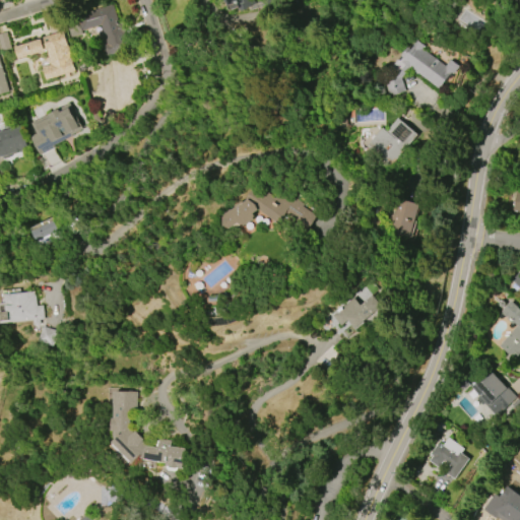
[(226,0),(231,11),(239,9),(240,12),(256,7),(254,0),(226,0)]
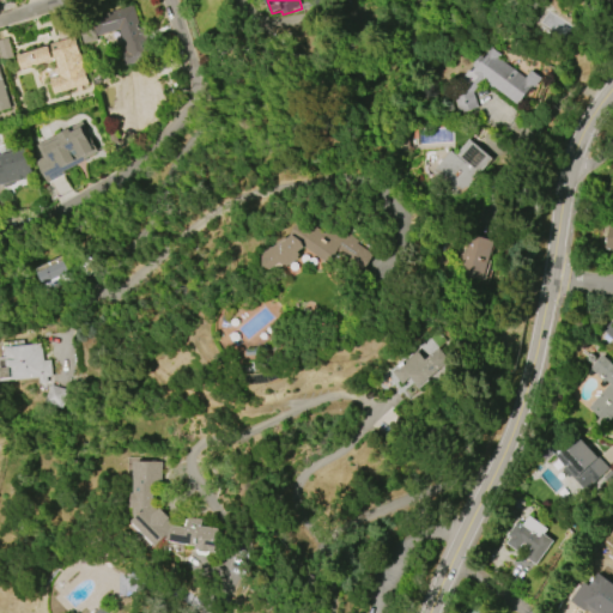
[(134,6),(140,28),(145,25),(149,37),(146,38),(151,53),(141,55),(143,59),(131,62),(129,59),(127,60),(119,32),(98,38),(92,18),(134,6)]
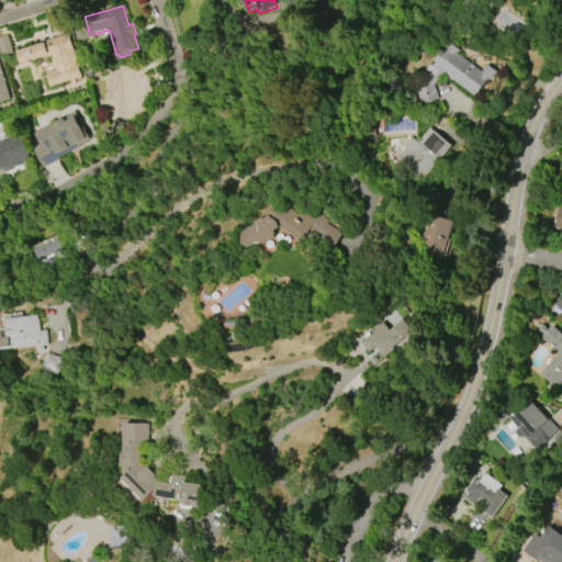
[(68,34),(80,77),(49,86),(45,72),(54,69),(49,55),(19,64),(14,49),(68,34)]
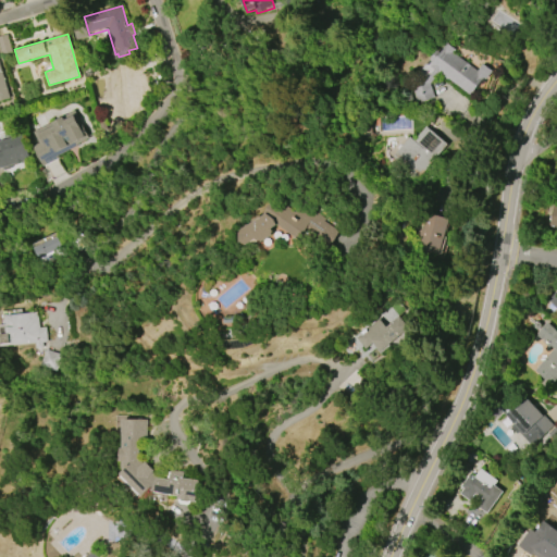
[(473,96),(441,73),(432,85),(436,97),(420,102),(416,89),(424,86),(435,70),(432,67),(434,63),(431,60),(437,50),(442,53),(445,49),(444,48),(448,42),(457,49),(455,53),(480,71),(485,64),(494,71),(487,79),(485,78),(473,96)]
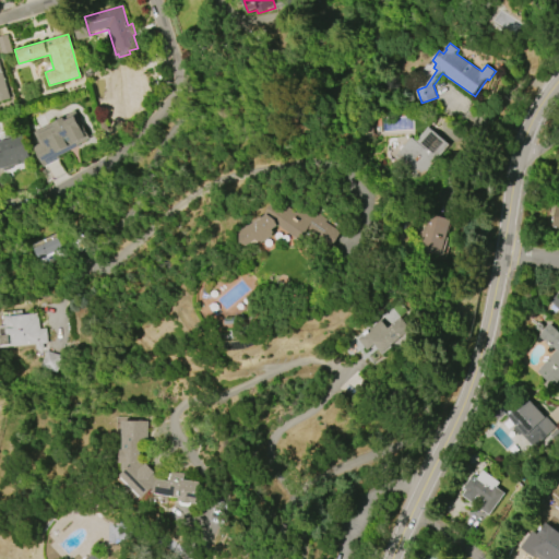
[(146,98),(122,125),(113,115),(114,113),(109,108),(118,98),(119,98),(129,88),(121,63),(139,58),(143,72),(144,71),(150,91),(145,92),(146,98)]
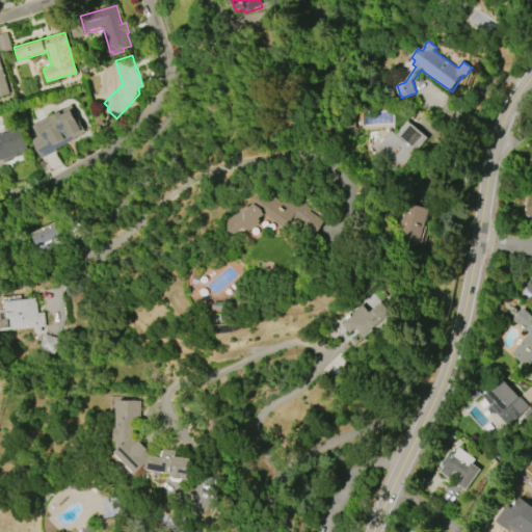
[(0,67),(8,95),(0,97),(0,67)]
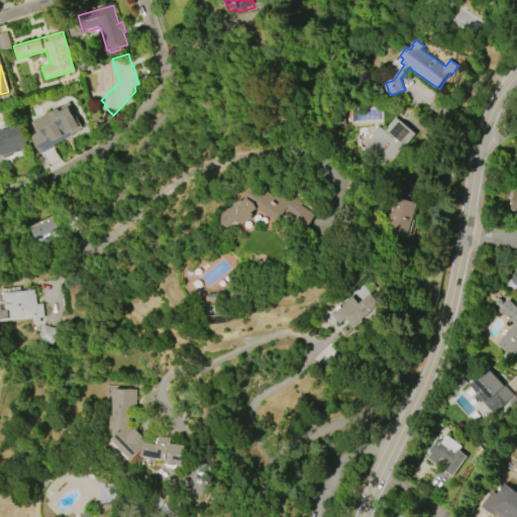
[(49,116),(47,113),(59,108),(61,111),(69,107),(79,125),(81,123),(84,128),(54,144),(55,146),(40,153),(31,136),(37,133),(31,121),(41,115),(43,120),(49,116)]
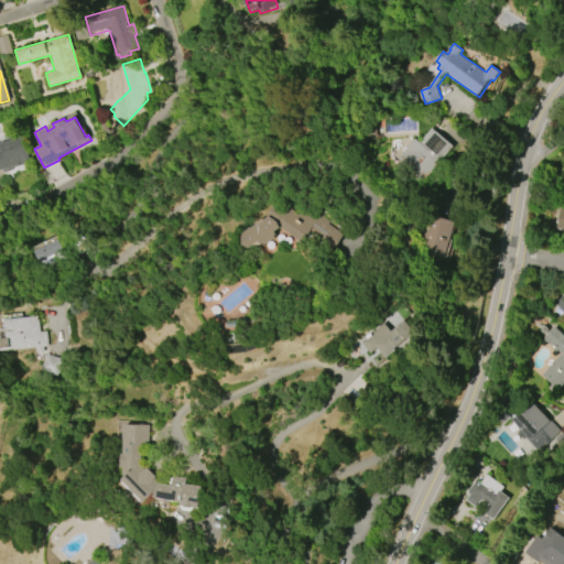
[(456,145),(426,180),(402,158),(419,139),(422,142),(435,128),(456,145)]
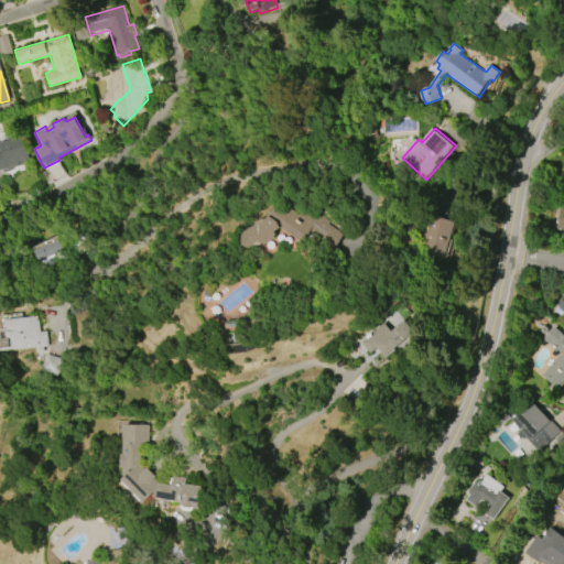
[(24,136),(32,162),(28,163),(29,164),(21,166),(21,164),(18,165),(19,166),(12,169),(12,170),(10,171),(6,173),(3,172),(3,170),(1,171),(0,167),(0,141),(7,139),(6,136),(20,131),(22,137),(24,136)]
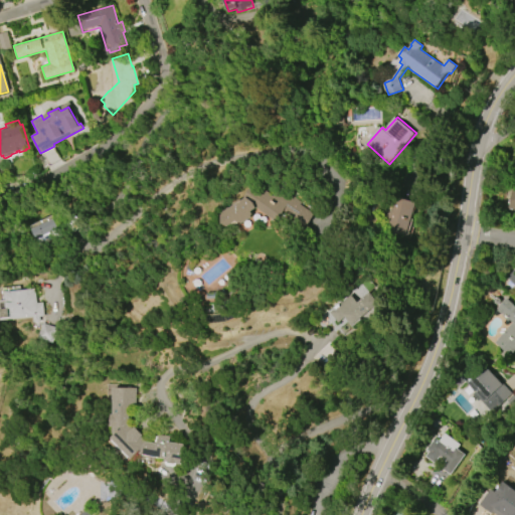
[(511,183),(514,183),(514,210),(506,209),(511,183)]
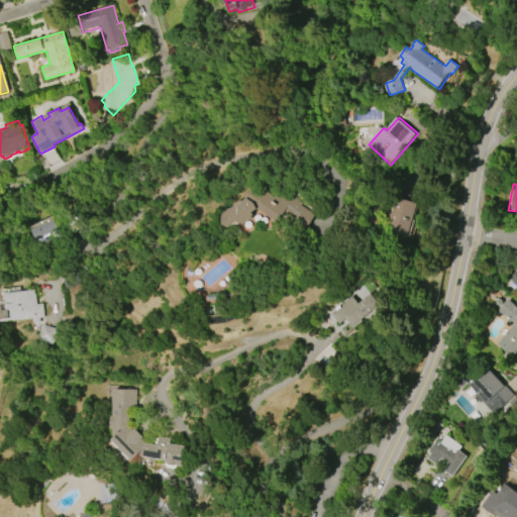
[(256,213),(260,217),(247,224),(246,222),(244,223),(243,222),(233,228),(228,226),(227,218),(229,215),(229,214),(239,207),(239,205),(244,201),(245,203),(259,186),(270,194),(272,191),(280,197),(286,189),(323,215),(310,233),(288,217),(282,225),(261,210),(256,213)]
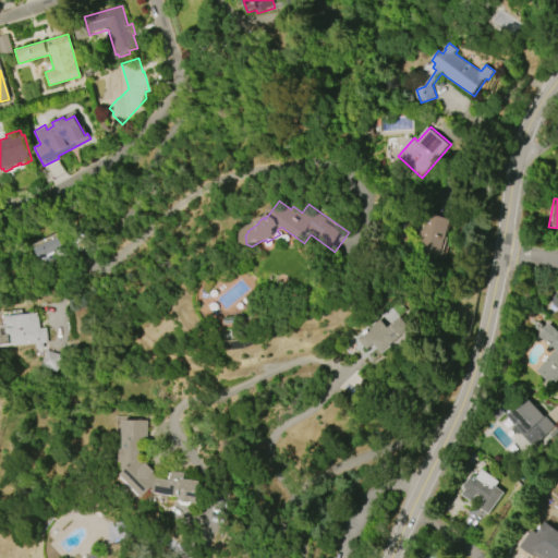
[(450,219),(439,255),(417,249),(421,238),(420,238),(422,229),(423,229),(423,227),(424,227),(428,213),(450,219)]
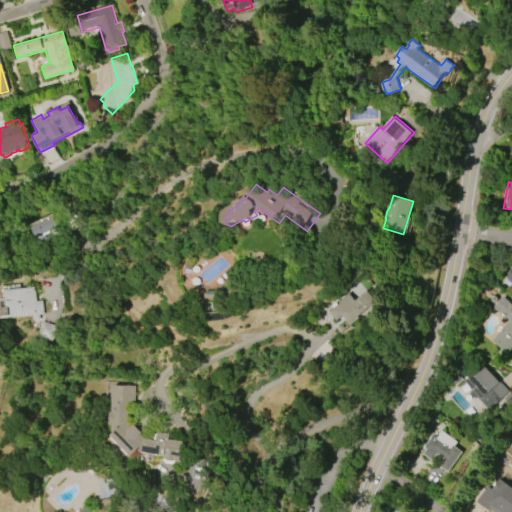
[(36,241),(62,231),(54,214),(29,224),(36,241)]
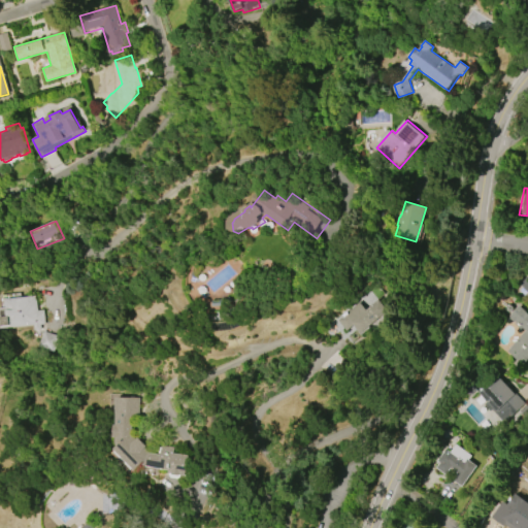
[(527,293),(517,284),(527,271),(527,293)]
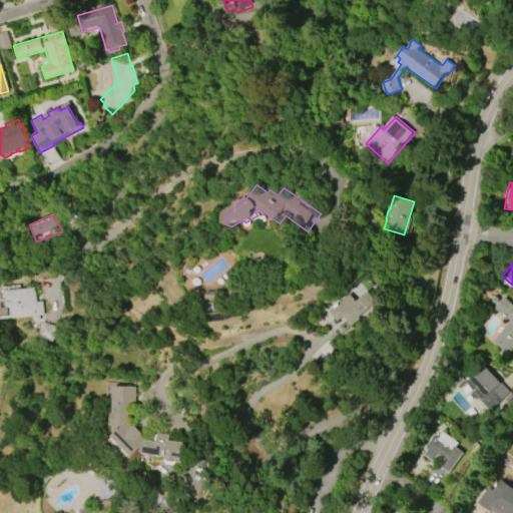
[(5,291),(35,288),(37,302),(43,302),(45,315),(40,315),(41,320),(34,321),(33,316),(1,320),(0,310),(0,299),(6,299),(5,291)]
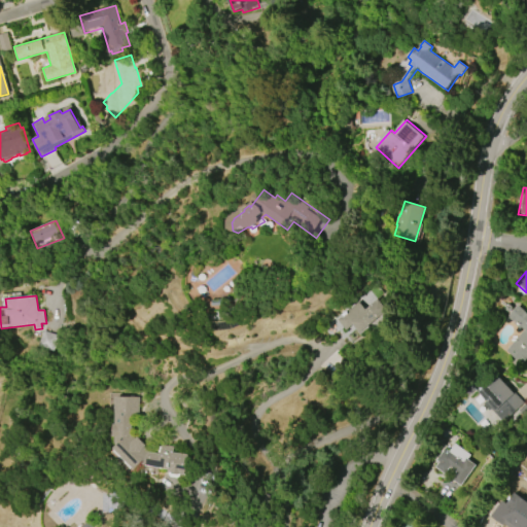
[(387,312),(359,335),(352,326),(346,331),(338,321),(361,301),(367,308),(377,300),(387,312)]
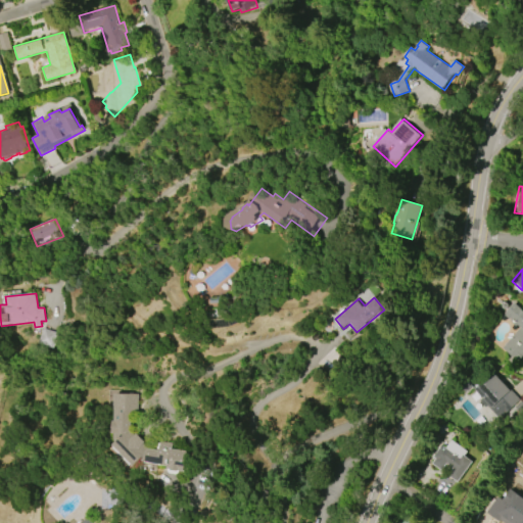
[(512,303),(522,312),(522,351),(517,360),(502,347),(519,327),(504,315),(505,315),(504,314),(512,303)]
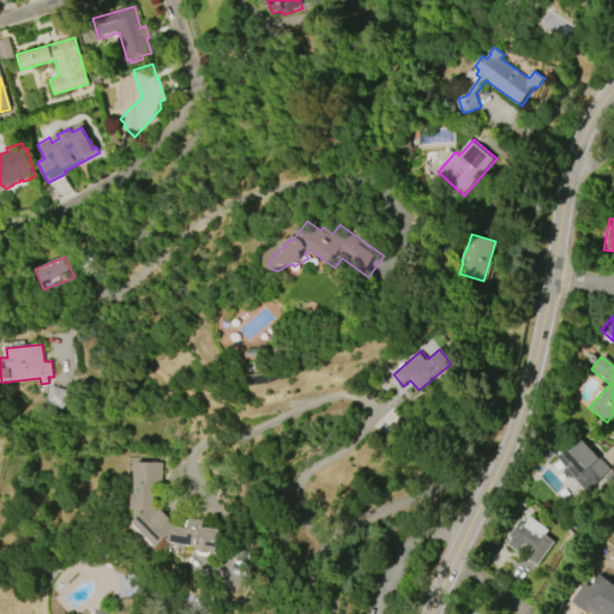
[(575,435),(609,469),(585,493),(569,476),(566,479),(559,471),(564,468),(552,456),(546,462),(540,457),(555,441),(563,447),(575,435)]
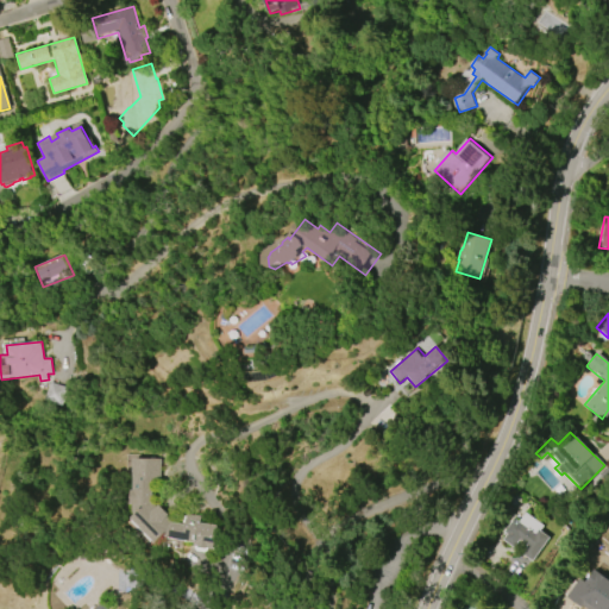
[(133,519),(133,504),(132,504),(132,490),(135,490),(135,459),(162,459),(162,478),(154,478),(154,502),(158,507),(162,504),(171,515),(169,518),(174,521),(188,525),(189,514),(203,516),(202,522),(221,526),(218,548),(213,548),(212,550),(209,552),(201,551),(200,547),(196,545),(196,542),(167,535),(158,544),(133,519)]
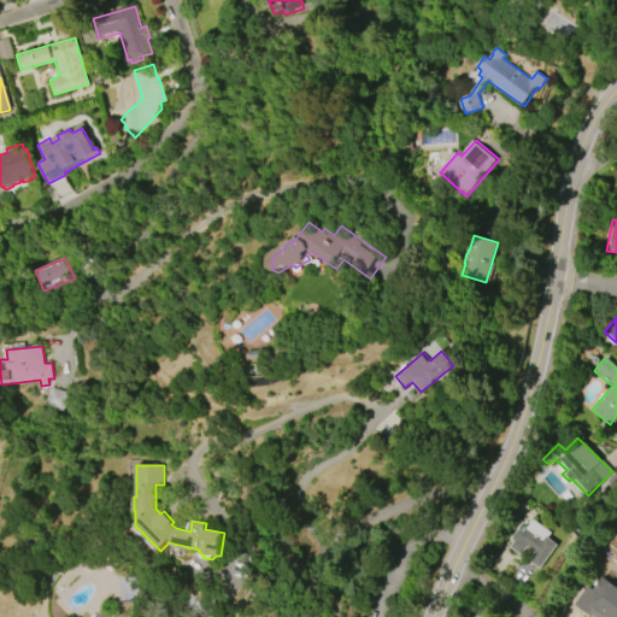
[(556,546),(539,569),(529,562),(534,553),(526,547),(519,556),(507,547),(511,542),(507,539),(517,526),(522,529),(529,519),(548,533),(545,539),(556,546)]
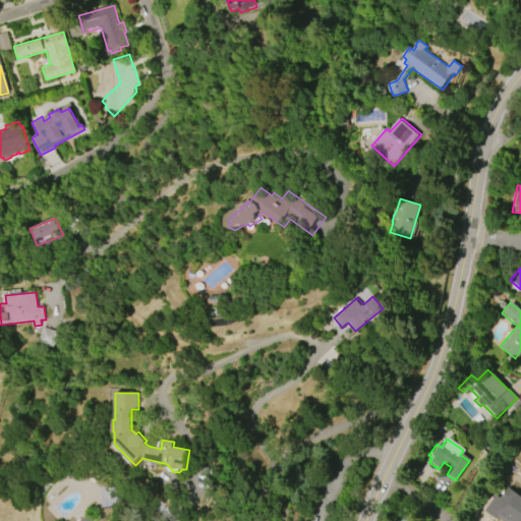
[(520,520),(512,520),(502,514),(498,518),(487,511),(498,497),(511,506),(519,496),(520,497),(520,520)]
